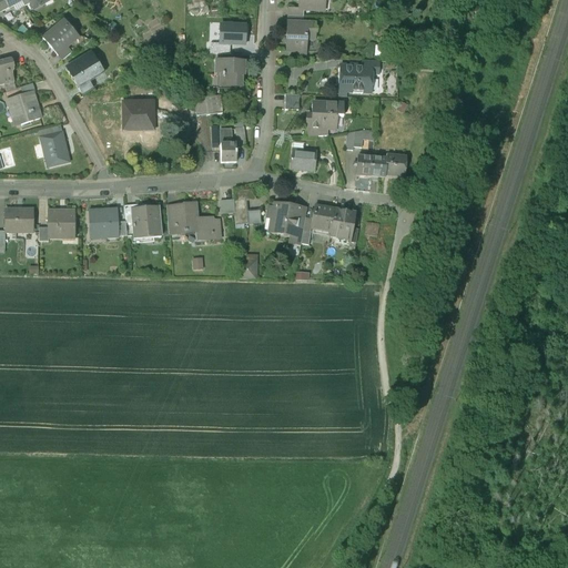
[(206,0),(199,0),(203,11),(209,9),(206,0)]
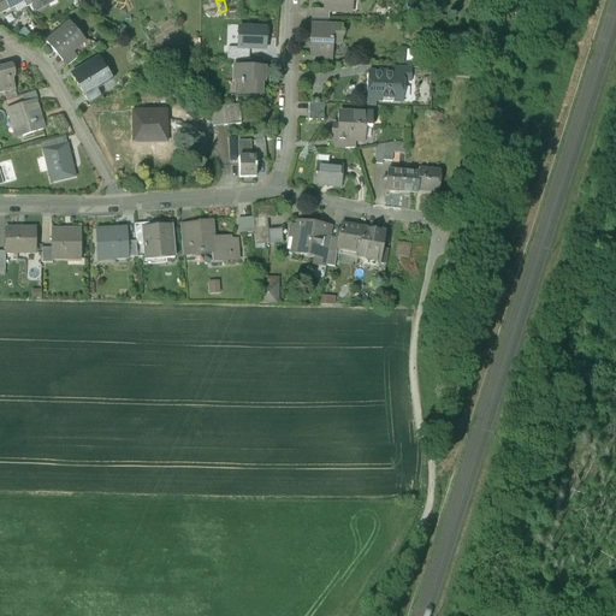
[(47,40),(63,58),(73,48),(86,37),(70,19),(47,40)]
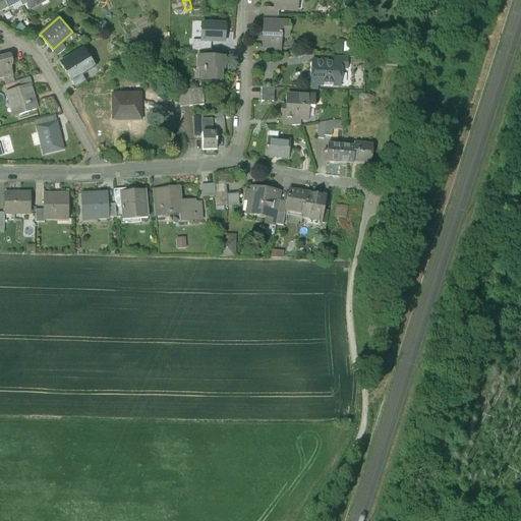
[(282,44),(283,31),(290,31),(290,29),(292,27),(292,22),(290,20),(290,18),(264,17),(263,44),(282,44)]
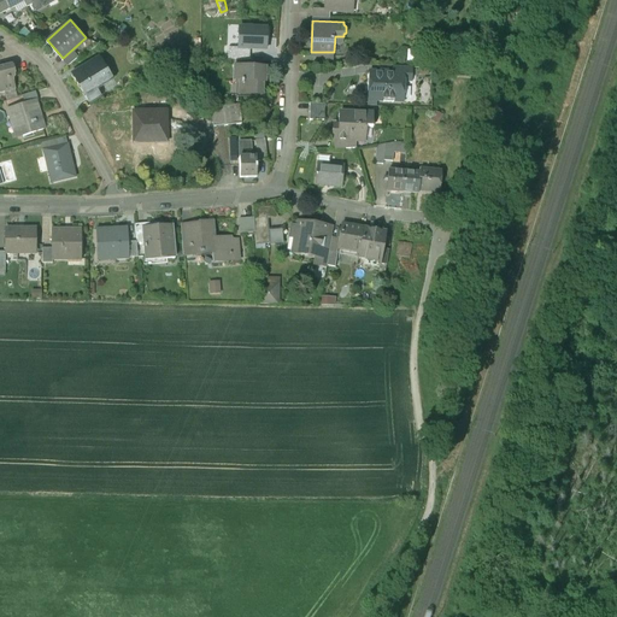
[(268,25),(240,24),(239,43),(268,45),(268,25)]
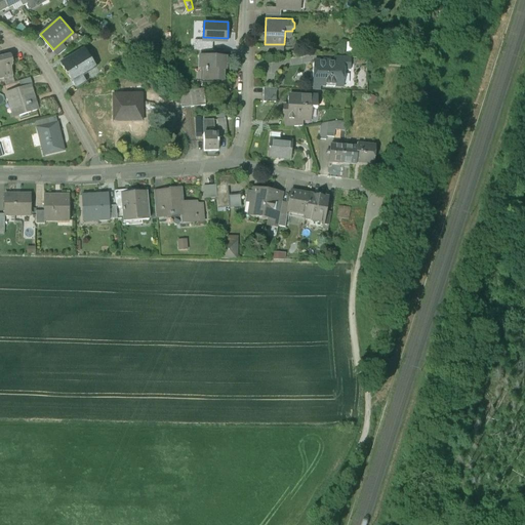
[(22,22),(15,27),(23,34),(28,28),(22,22)]
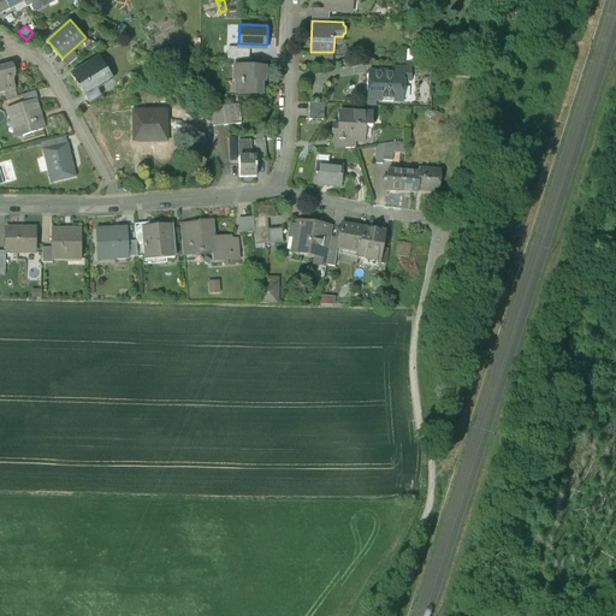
[(73,48),(63,58),(67,64),(78,54),(73,48)]
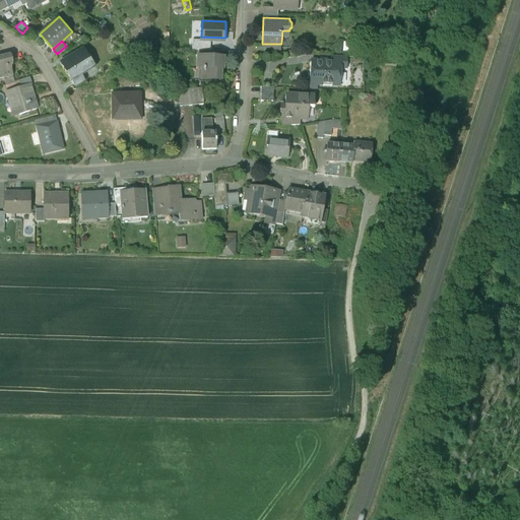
[(84,47),(61,61),(72,78),(82,72),(80,70),(93,62),(84,47)]
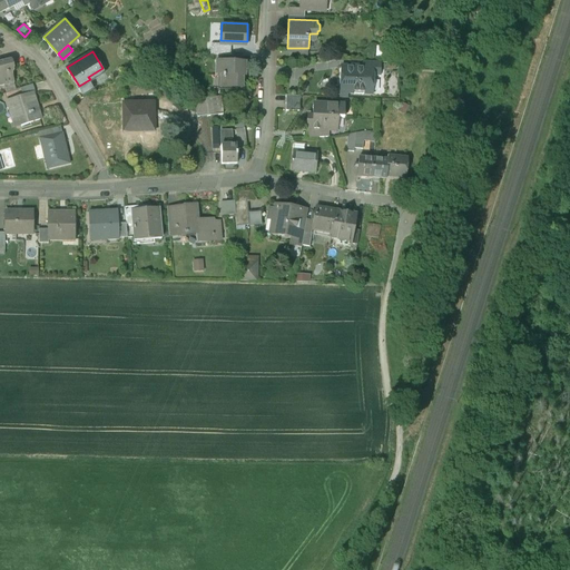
[(11,58),(1,61),(0,61),(0,84),(15,80),(12,70),(15,69),(15,68),(13,64),(15,64),(13,59),(11,60),(11,58)]
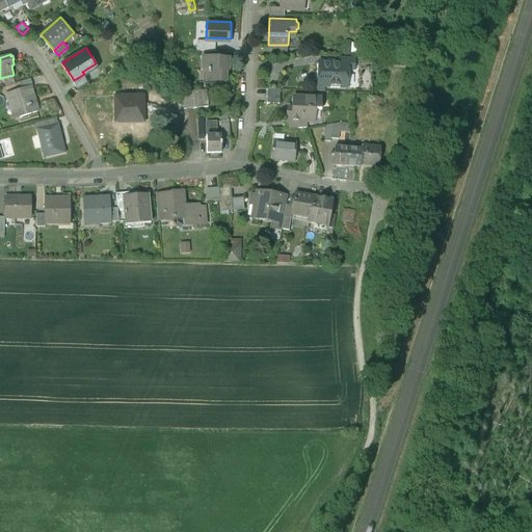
[(351,59),(351,67),(357,67),(357,54),(341,54),(341,59),(351,59)]
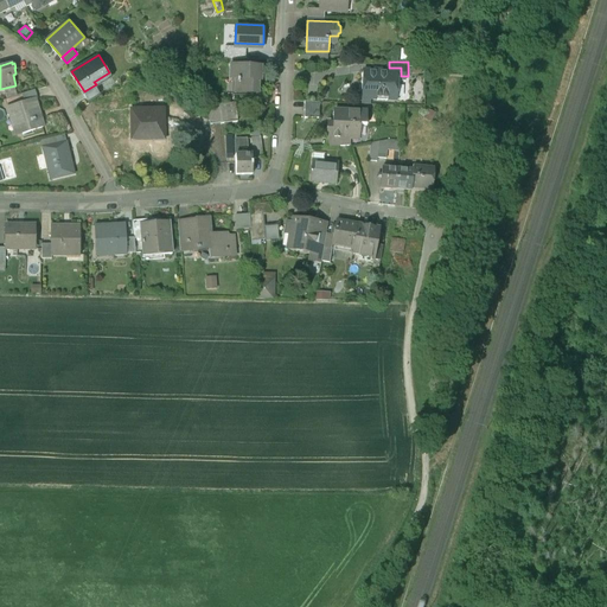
[(238,63),(231,63),(230,77),(237,77),(237,81),(240,81),(240,89),(261,90),(261,76),(259,76),(260,63),(257,63),(238,63)]
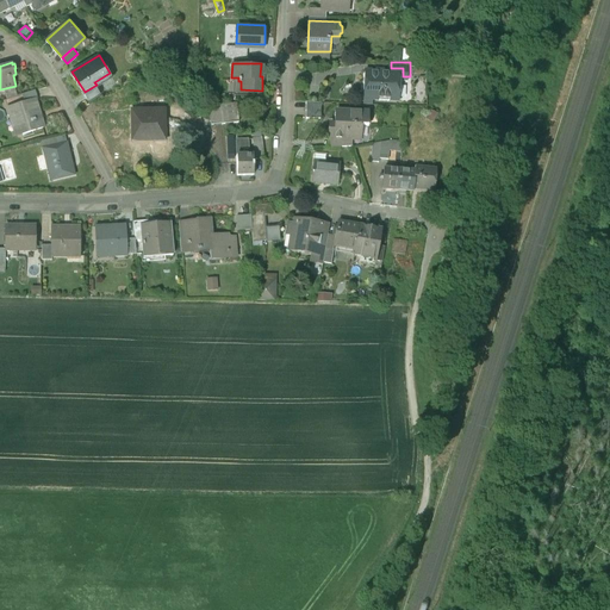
[(372,81),(372,93),(379,94),(380,92),(383,95),(390,97),(393,93),(394,94),(402,94),(403,76),(403,68),(391,68),(368,67),(367,68),(366,80),(371,80),(372,81)]
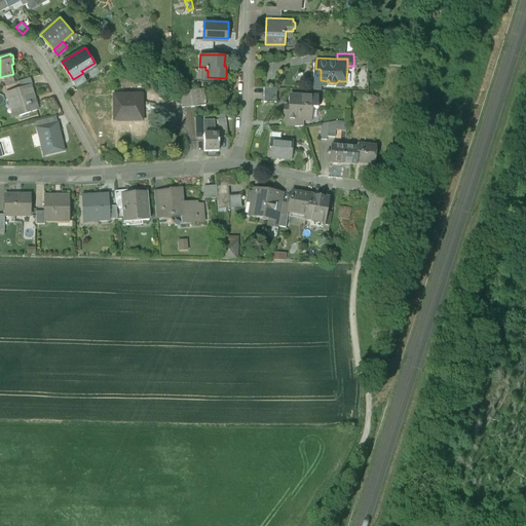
[(20,80),(22,85),(30,83),(33,83),(31,76),(20,80)]
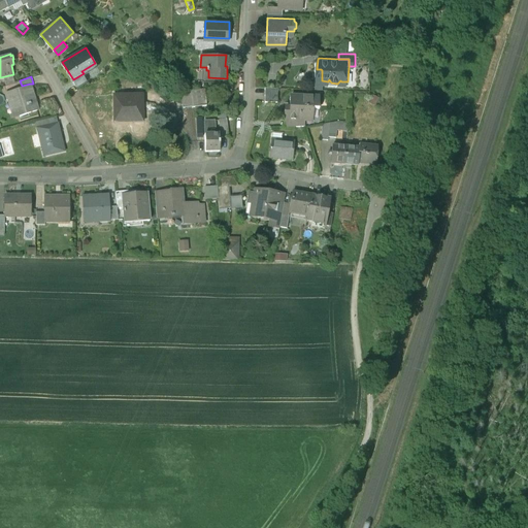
[(37,108),(30,84),(22,86),(7,90),(10,100),(14,99),(19,113),(37,108)]
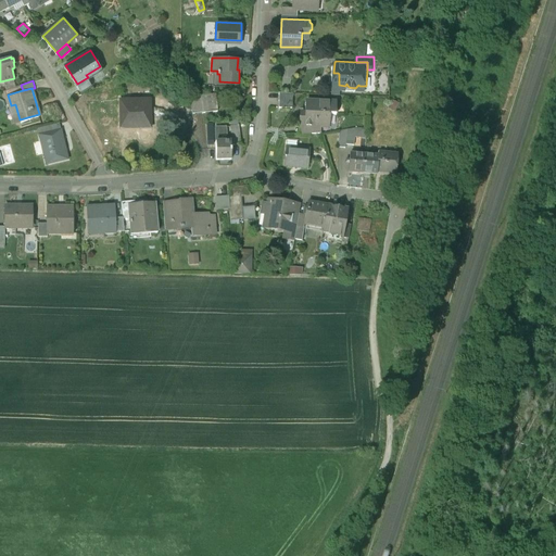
[(293,89),(279,89),(280,104),(293,105),(293,89)]
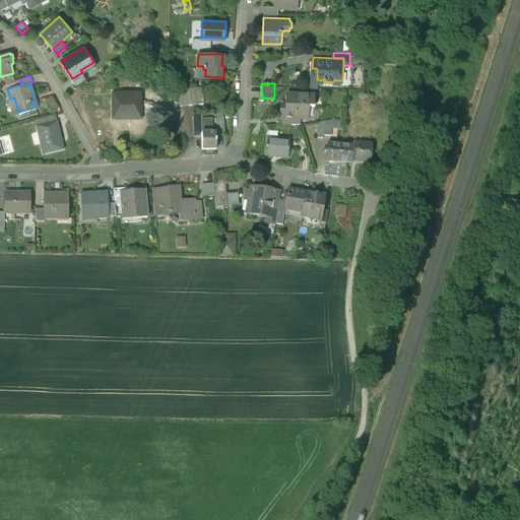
[(202,86),(179,88),(181,105),(203,103),(202,86)]
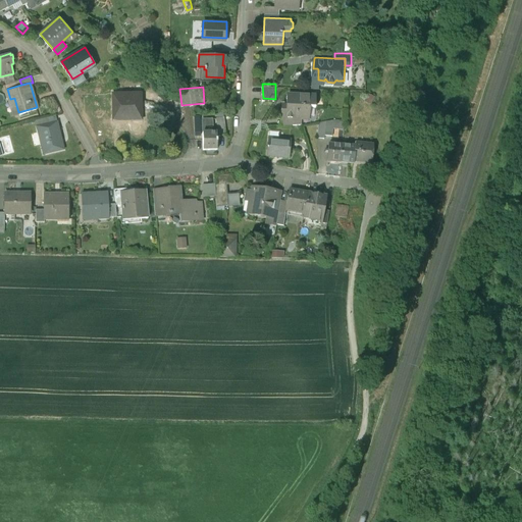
[(142,91),(113,92),(113,114),(131,114),(132,118),(142,118),(142,91)]
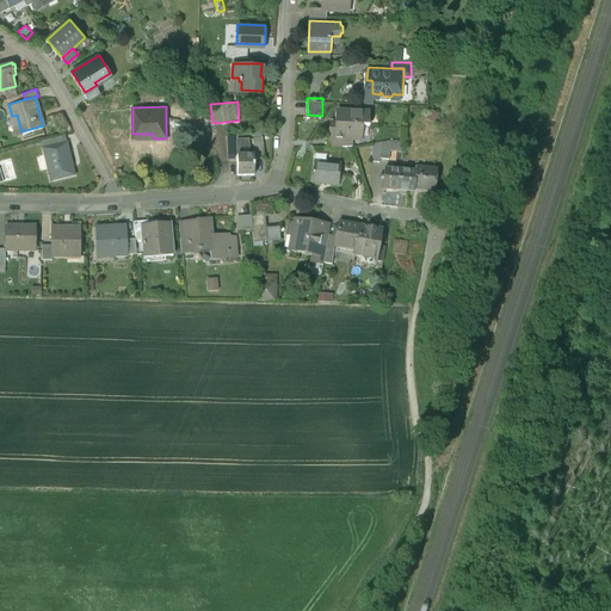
[(340,107),(337,109),(337,116),(339,116),(339,122),(364,122),(371,122),(371,109),(340,107)]
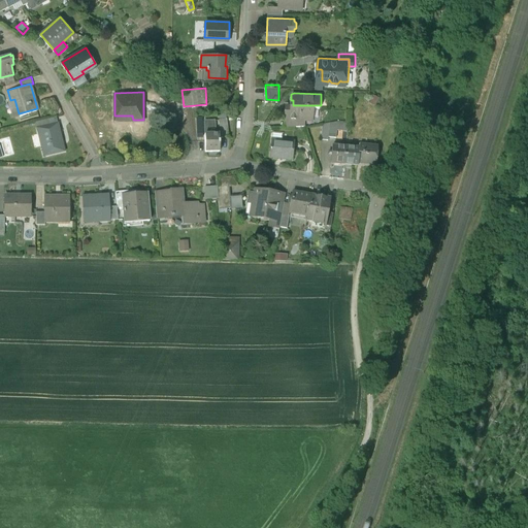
[(291,104),(288,104),(286,106),(285,117),(305,118),(307,118),(307,116),(314,116),(315,105),(293,105),(291,104)]
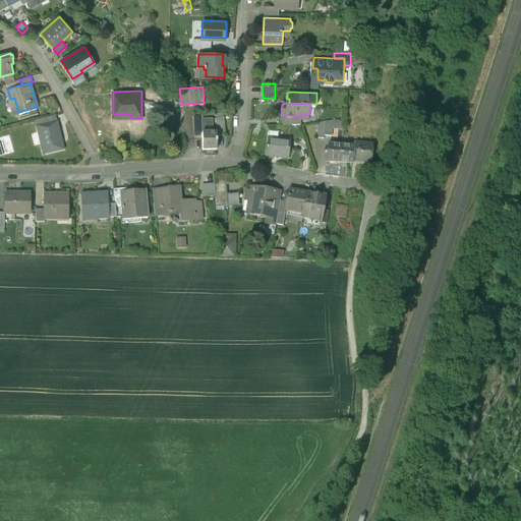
[(37,119),(38,124),(56,120),(55,114),(37,119)]
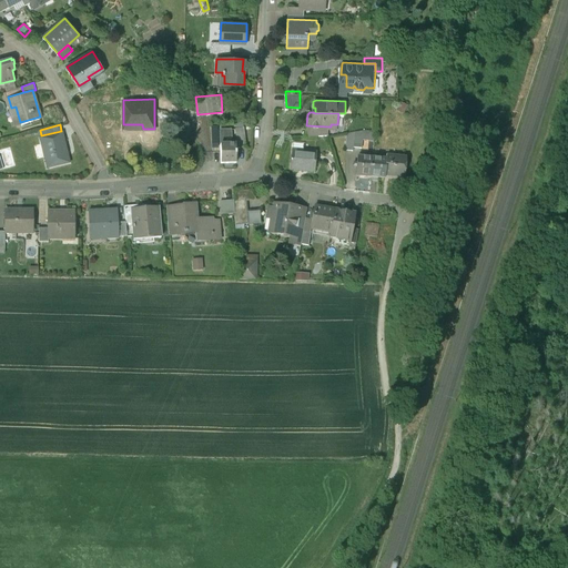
[(244,125),(236,125),(239,145),(247,144),(244,125)]
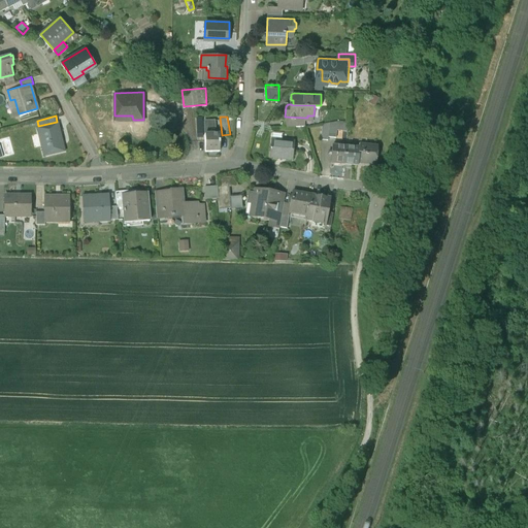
[(338,124),(348,124),(348,118),(323,118),(323,134),(338,134),(338,124)]
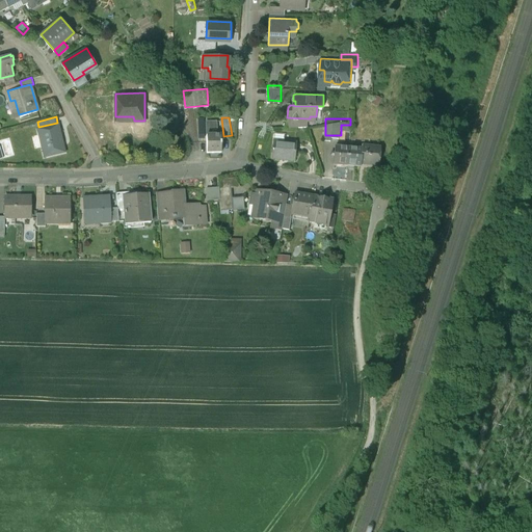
[(216,120),(206,120),(207,150),(221,149),(220,133),(212,133),(212,128),(217,128),(216,120)]
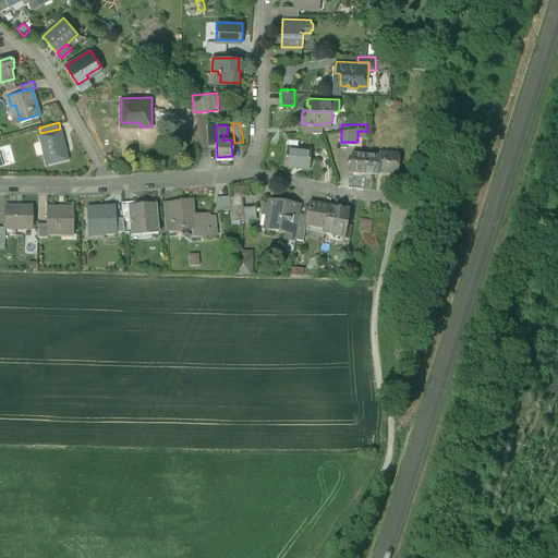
[(39,133),(41,142),(46,141),(48,149),(44,150),(47,164),(69,158),(62,129),(60,129),(40,133),(39,133)]
